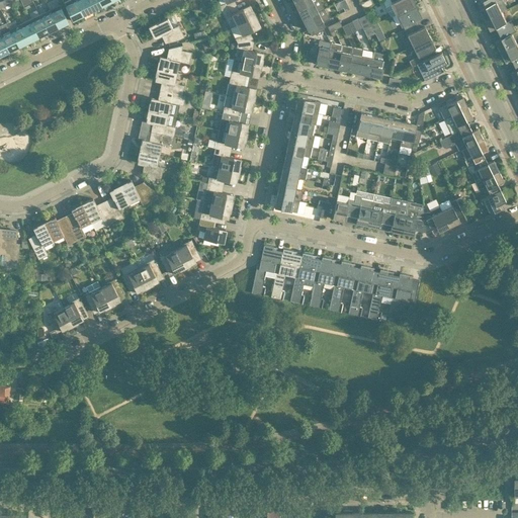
[(8,0),(2,0),(0,1),(0,6),(1,8),(1,9),(10,4),(8,0)]
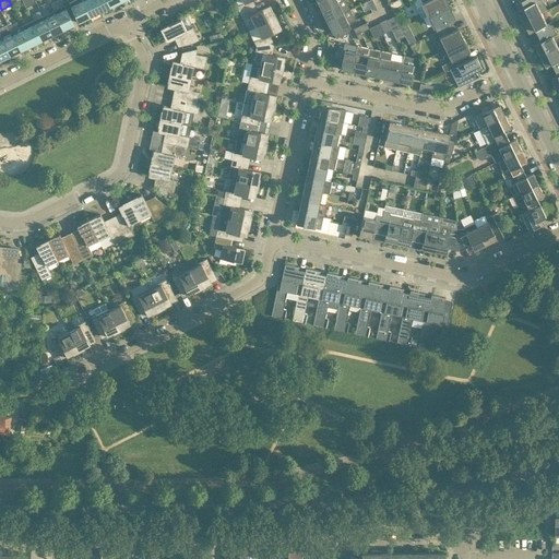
[(90,16),(81,0),(73,0),(69,2),(79,22),(90,16)]
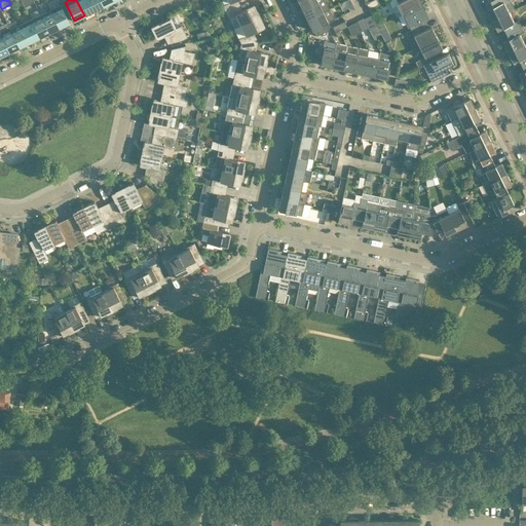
[(88,0),(76,0),(84,15),(95,10),(88,0)]
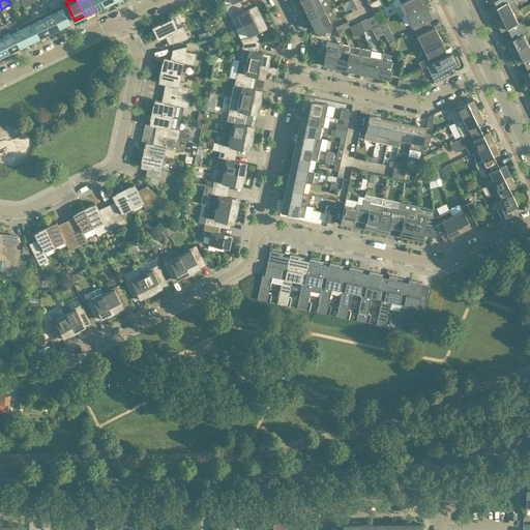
[(101,0),(89,0),(95,10),(105,5),(101,0)]
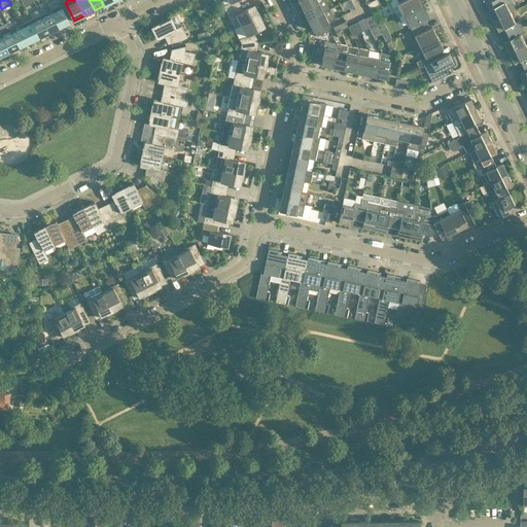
[(222,5),(225,11),(238,5),(235,0),(222,0),(224,4),(222,5)]
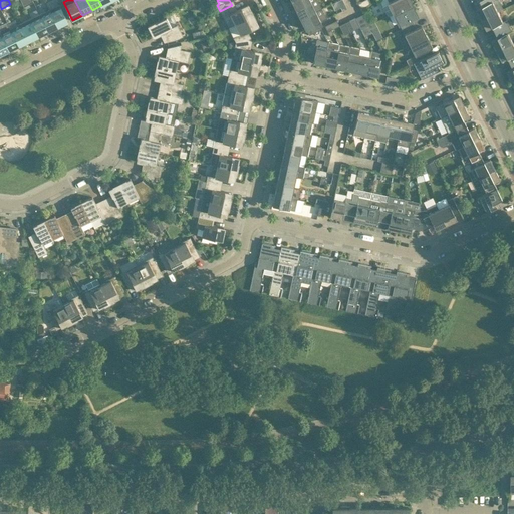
[(291,0),(296,9),(310,1),(313,0),(291,0)]
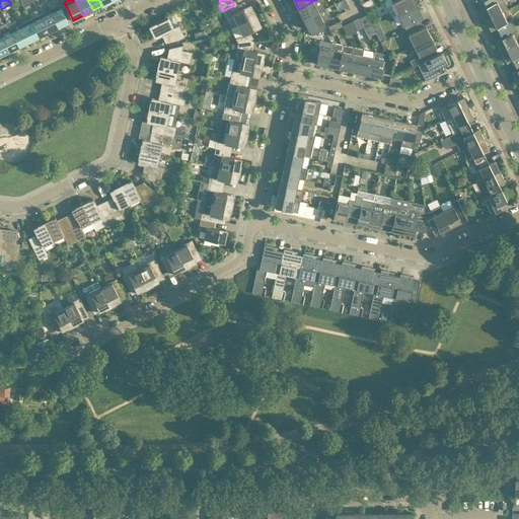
[(299,9),(303,18),(324,8),(319,0),(316,0),(313,1),(299,9)]
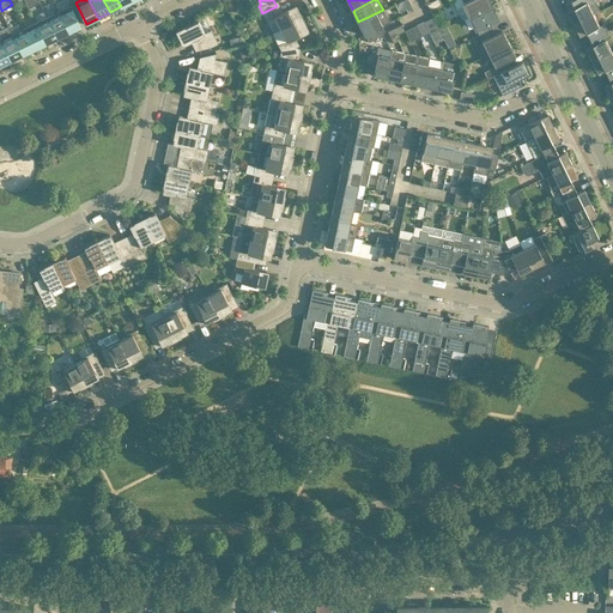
[(413,10),(408,0),(405,0),(396,5),(400,12),(406,10),(407,13),(413,10)]
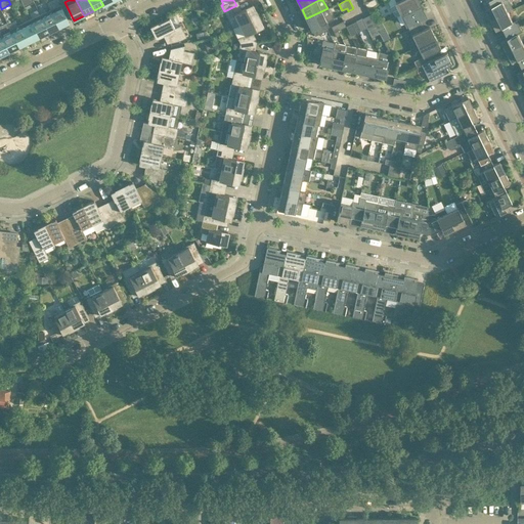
[(376,0),(369,0),(364,3),(367,9),(378,4),(376,0)]
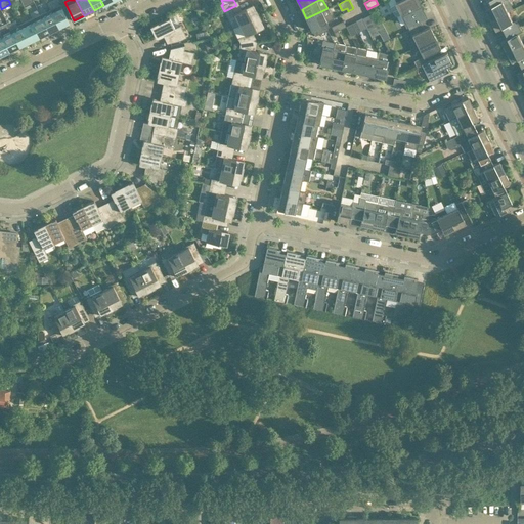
[(395,15),(401,12),(419,4),(417,0),(394,0),(396,3),(390,6),(395,15)]
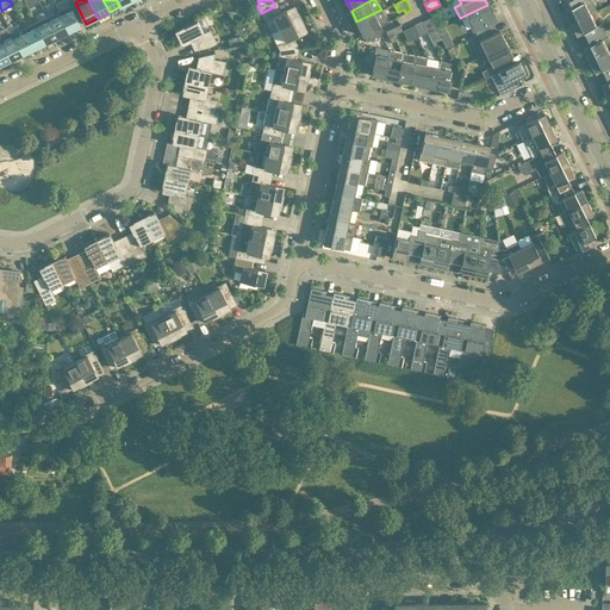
[(597,10),(592,0),(568,0),(573,7),(566,10),(572,23),(591,13),(597,10)]
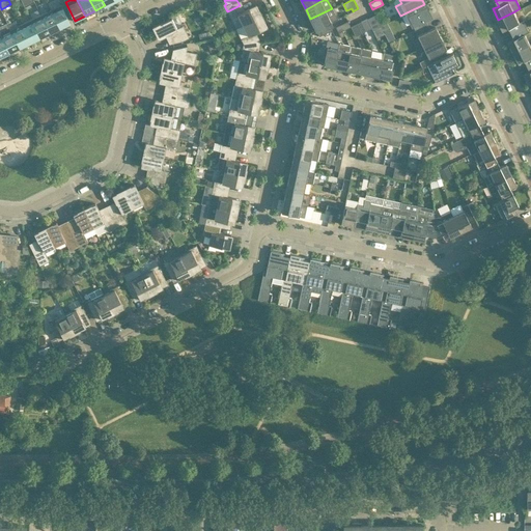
[(61,4),(51,9),(59,28),(70,23),(61,4)]
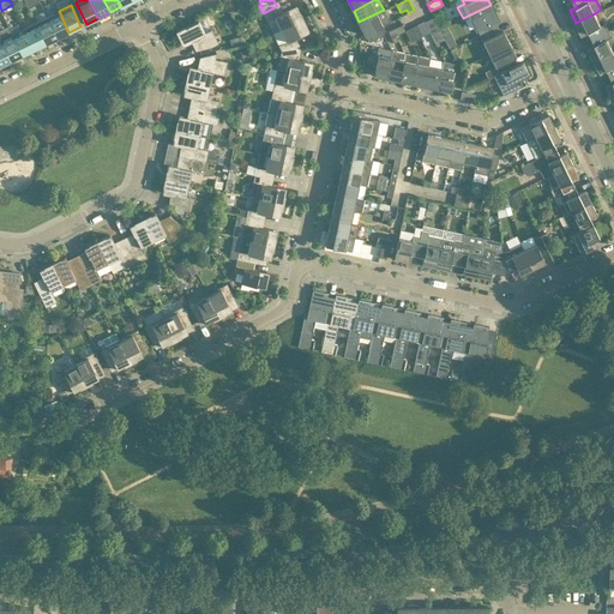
[(277,20),(281,28),(302,18),(296,5),(281,12),(277,6),(263,13),(269,24),(277,20)]
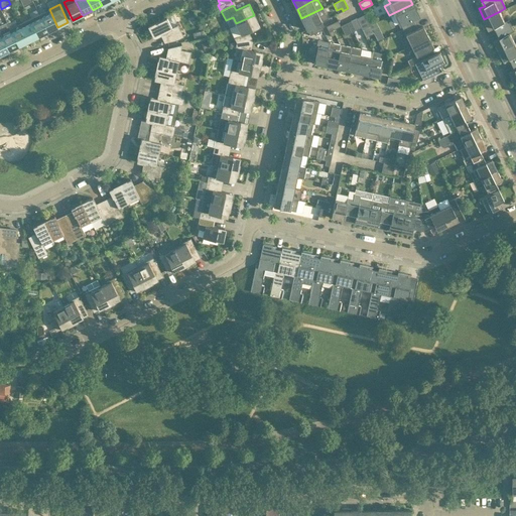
[(395,12),(403,29),(415,23),(412,17),(417,15),(412,4),(395,12)]
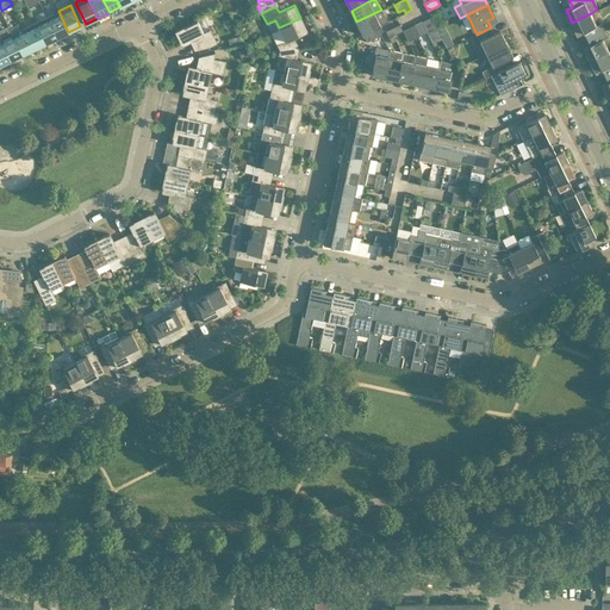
[(361,35),(375,27),(380,25),(387,22),(381,10),(356,22),(362,33),(360,35),(361,35)]
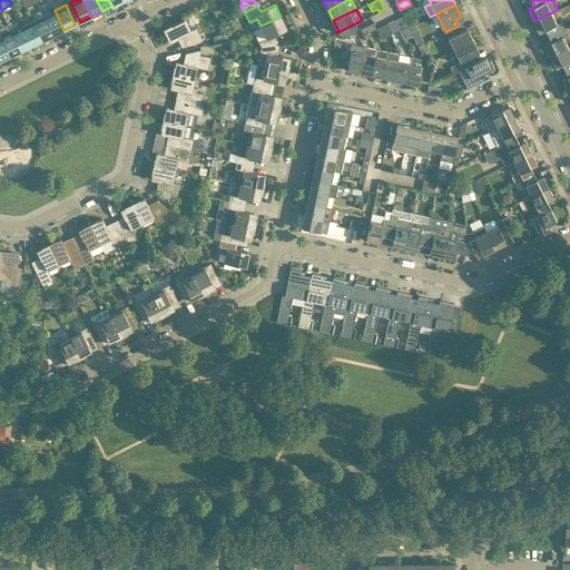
[(55,10),(43,16),(53,35),(64,30),(55,10)]
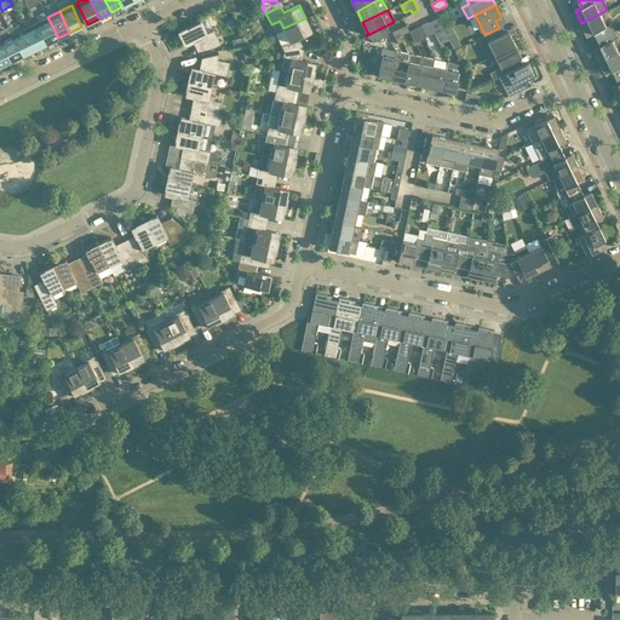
[(595,32),(598,39),(614,30),(612,23),(607,26),(601,13),(581,23),(587,35),(595,32)]
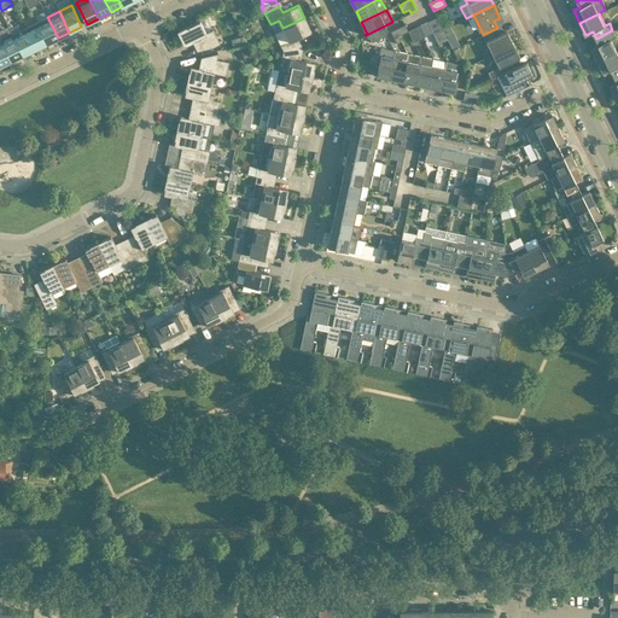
[(47,17),(36,23),(46,44),(58,38),(47,17)]
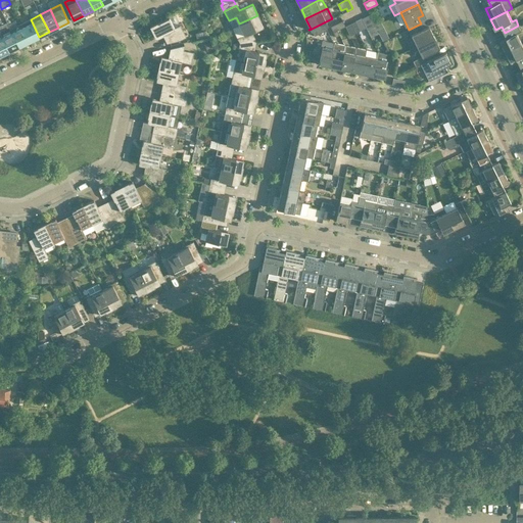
[(232,28),(239,43),(254,41),(249,33),(263,26),(257,15),(239,24),(232,28)]
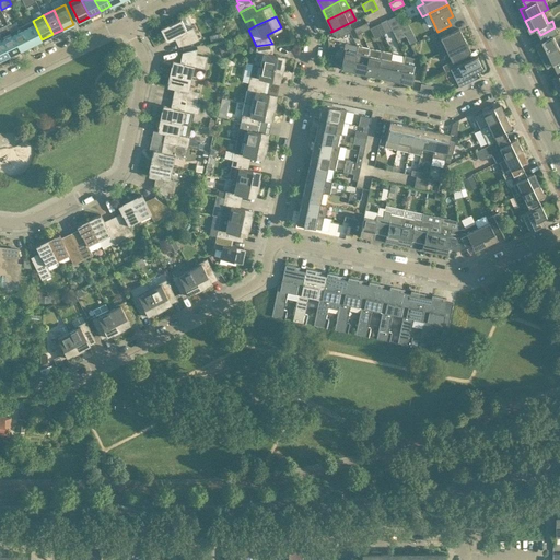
[(393,30),(394,32),(401,28),(396,16),(387,20),(393,30)]
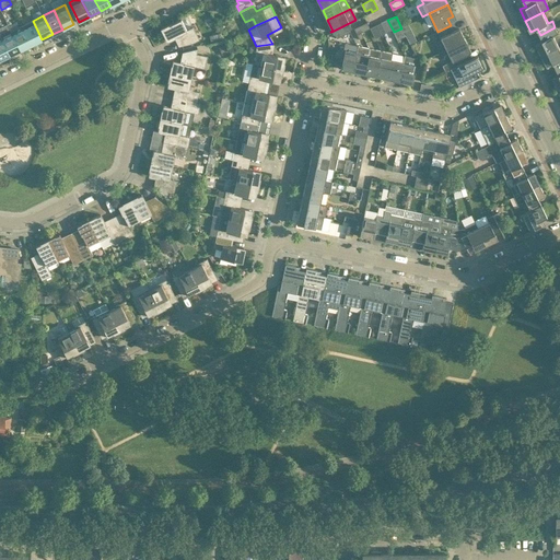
[(199,39),(198,36),(193,26),(186,30),(181,19),(161,28),(167,41),(174,37),(178,46),(193,43),(199,39)]
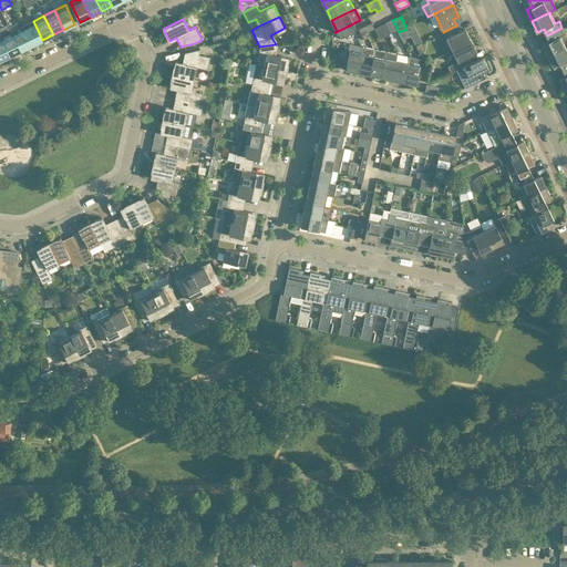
[(392,20),(385,23),(385,24),(388,28),(390,33),(398,30),(392,20)]
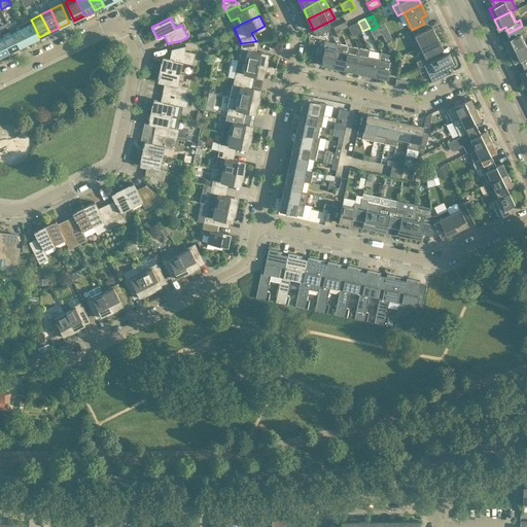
[(31,20),(21,24),(29,42),(39,37),(31,20)]
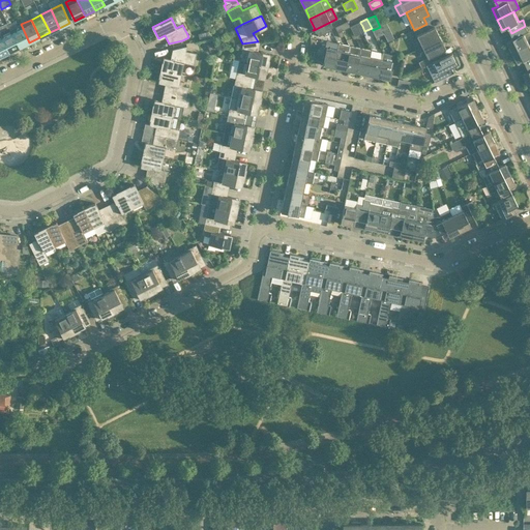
[(348,21),(336,25),(339,31),(350,27),(348,21)]
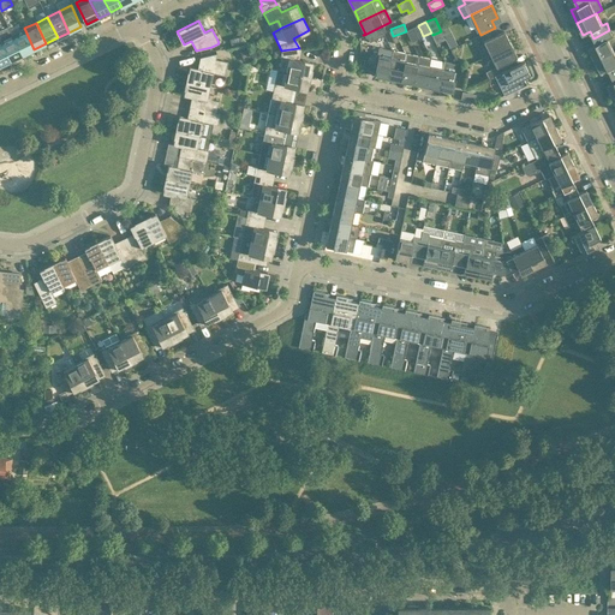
[(24,28),(12,34),(23,55),(34,49),(24,28)]
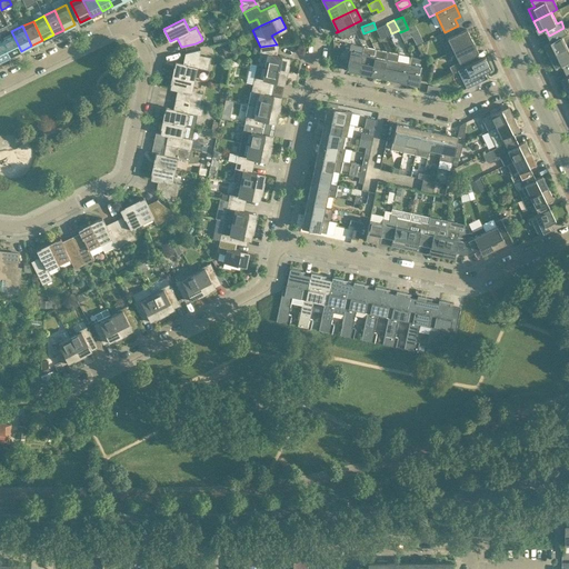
[(350,26),(339,31),(342,39),(355,32),(353,30),(352,31),(350,26)]
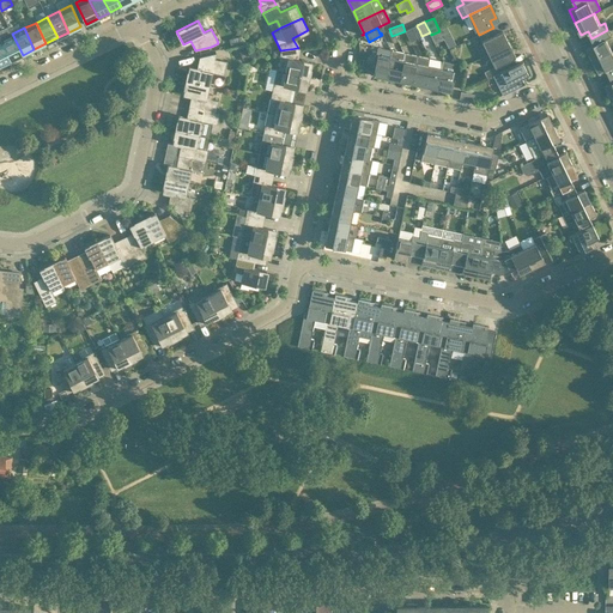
[(479,35),(489,54),(509,43),(503,31),(496,34),(493,28),(479,35)]
